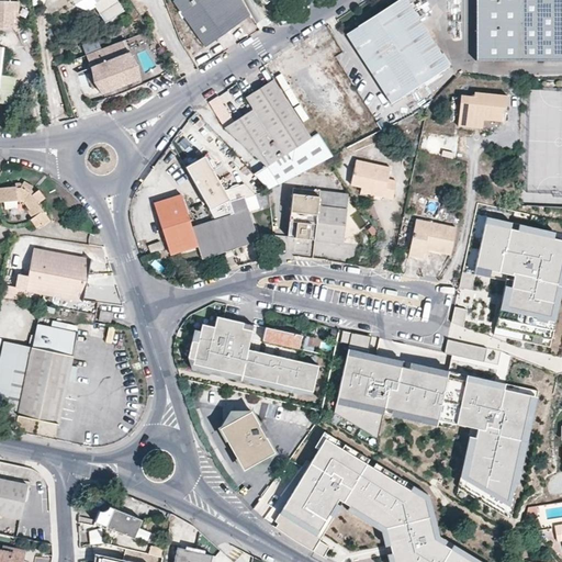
[(0,0),(0,25),(12,26),(13,15),(13,10),(18,9),(18,0),(0,0)]
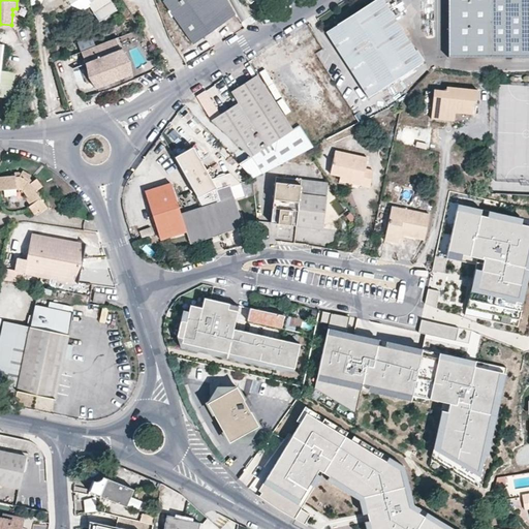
[(99,21),(116,10),(109,0),(64,0),(66,3),(68,1),(70,4),(76,0),(87,0),(90,3),(88,5),(99,21)]
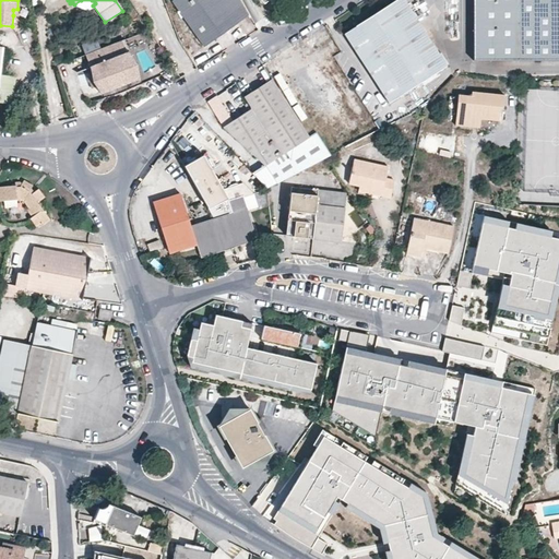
[(174,0),(171,2),(203,46),(247,15),(238,0),(174,0)]
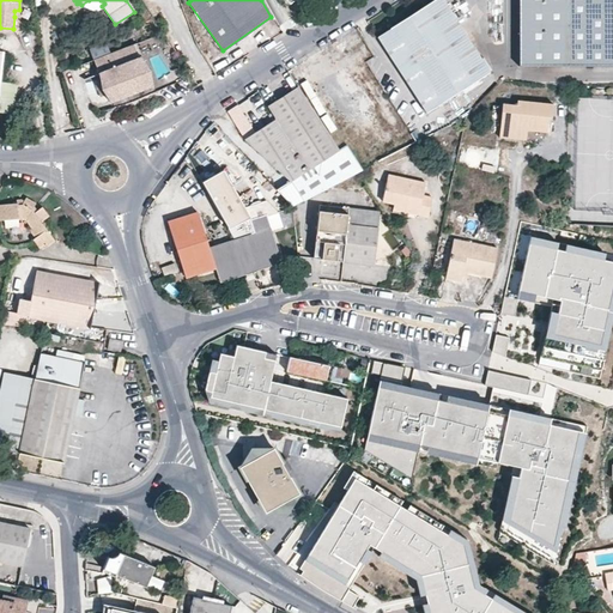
[(443,0),(435,0),(377,37),(426,113),(490,72),(443,0)]
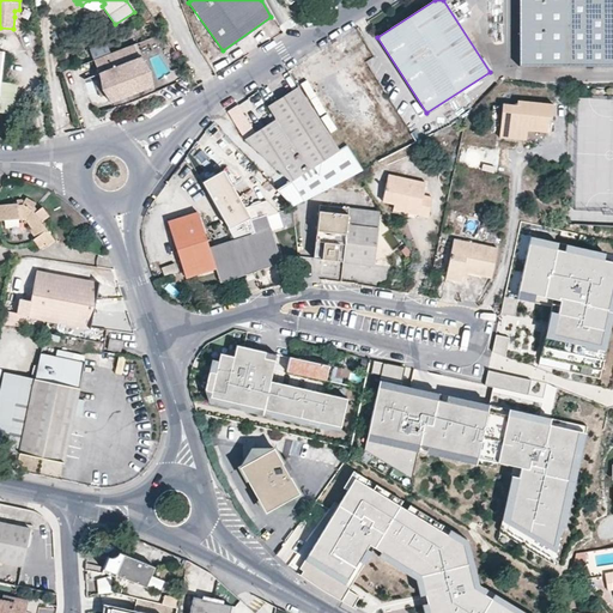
[(612,0),(516,0),(517,65),(612,64),(612,0)]
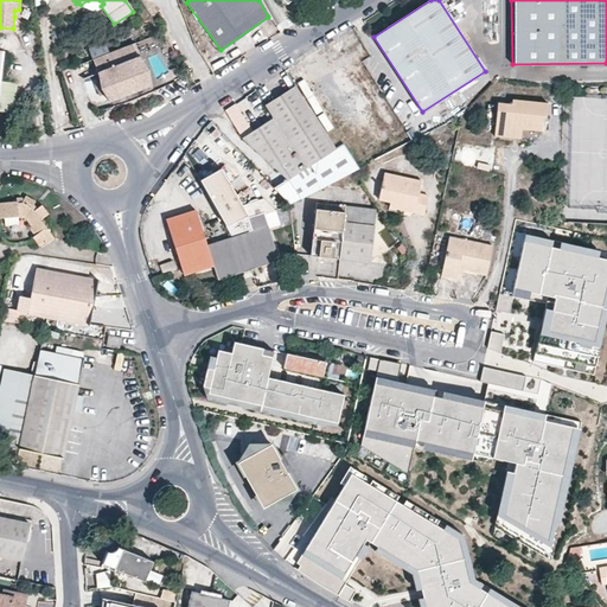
[(135,42),(93,59),(112,107),(155,90),(135,42)]
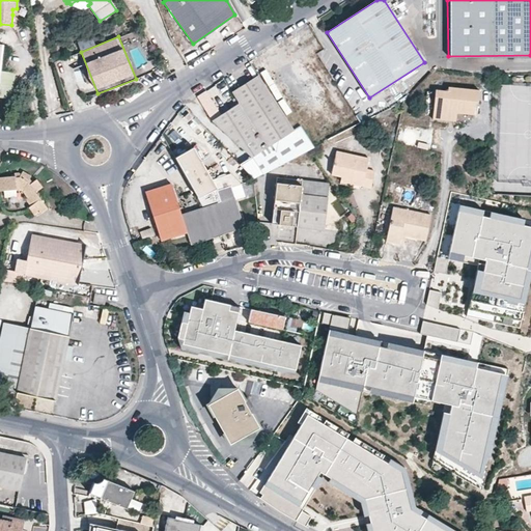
[(134,36),(124,39),(136,66),(145,63),(134,36)]
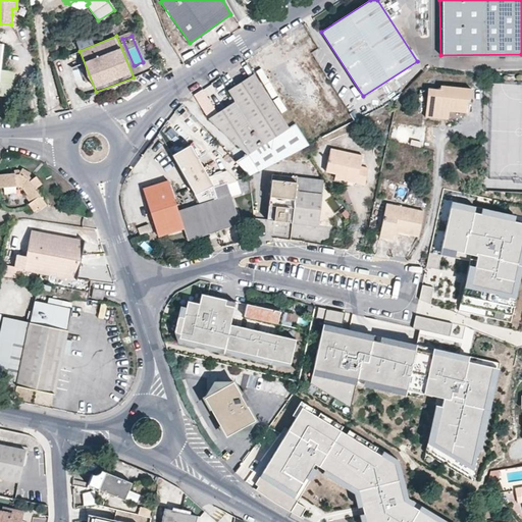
[(282,65),(290,77),(265,93),(284,123),(296,116),(288,104),(297,99),(301,105),(319,94),(306,72),(305,73),(297,62),(295,58),(282,65)]
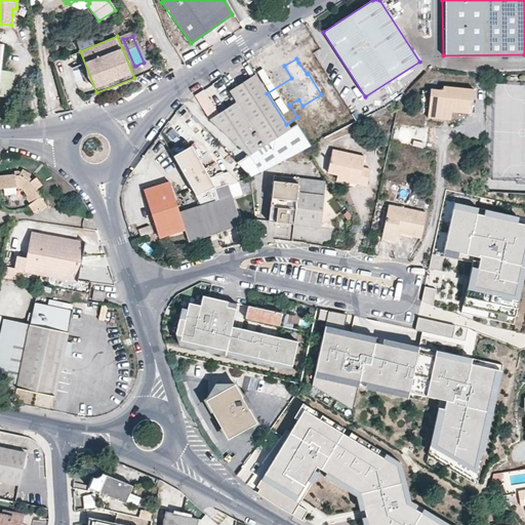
[(231,91),(237,102),(264,145),(289,128),(286,124),(267,93),(255,75),(247,80),(231,91)]
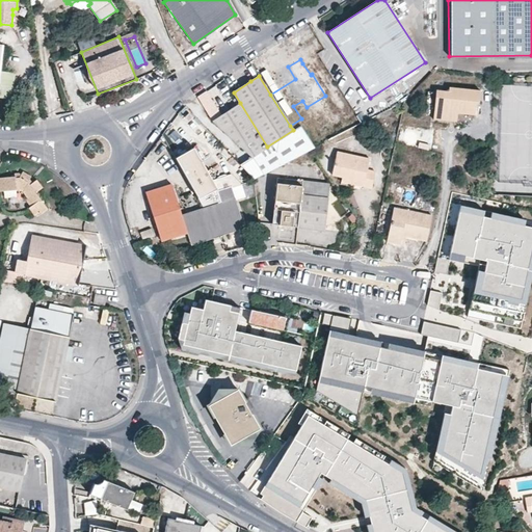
[(480,89),(449,86),(448,90),(436,89),(433,118),(446,121),(447,111),(457,112),(474,114),(476,101),(479,101),(480,89)]
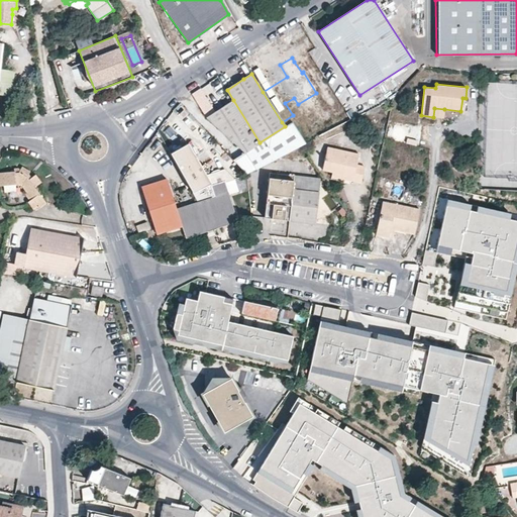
[(206,99),(200,102),(205,110),(210,107),(206,99)]
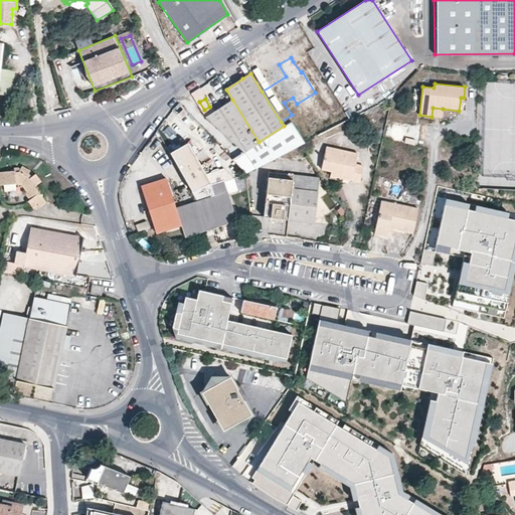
[(211,114),(205,118),(241,152),(259,142),(232,100),(211,114)]
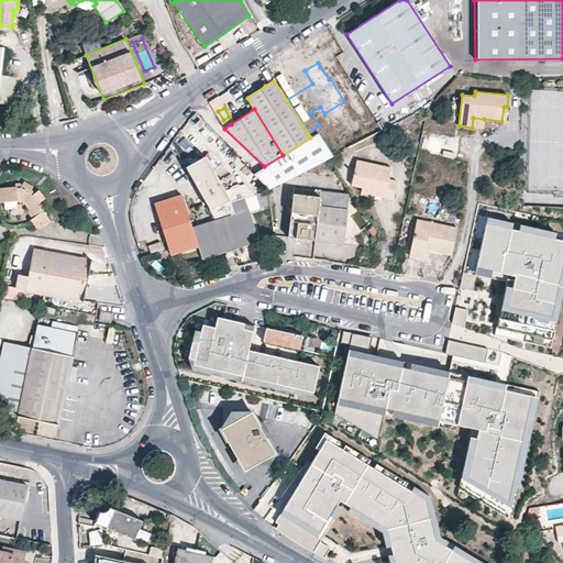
[(484,119),(473,118),(472,128),(483,129),(484,119)]
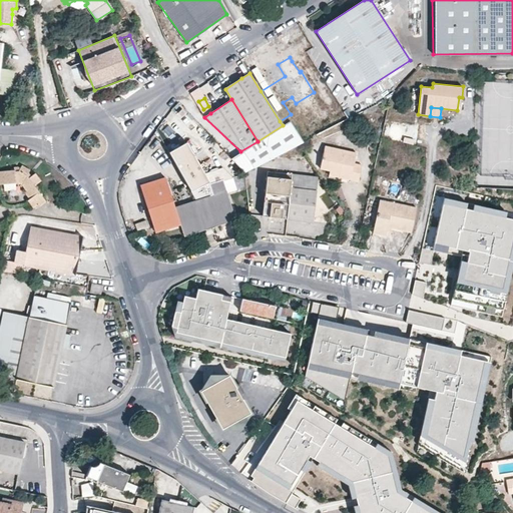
[(290,121),(283,125),(258,141),(270,159),(298,145),(303,142),(290,121)]
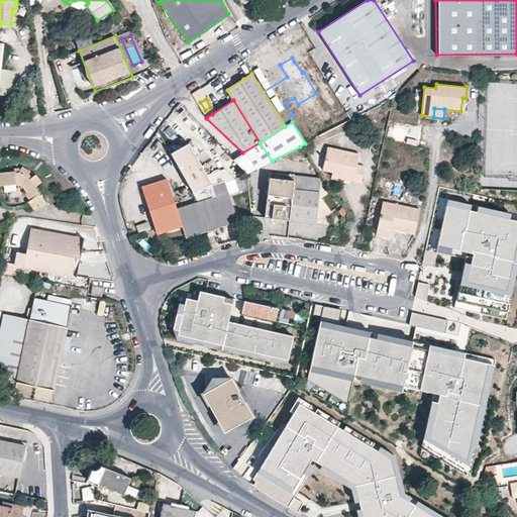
[(171,152),(203,204),(216,200),(212,187),(217,183),(190,141),(171,152)]
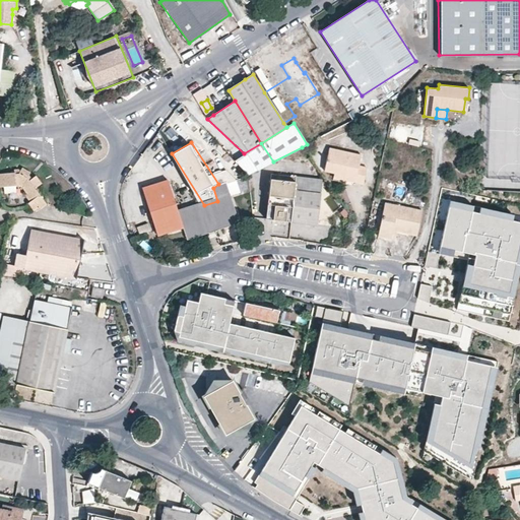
[(273,161),(261,143),(244,153),(234,160),(248,176),(273,161)]
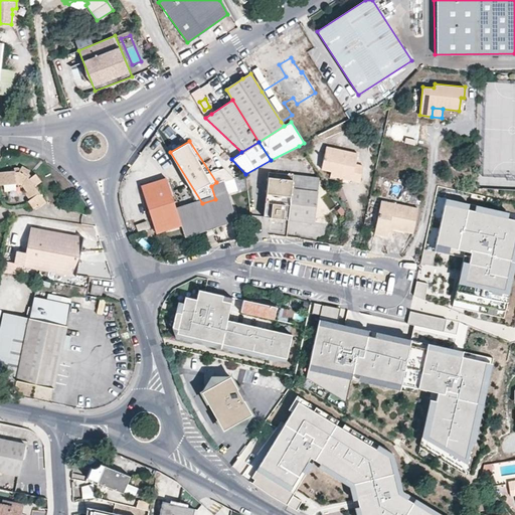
[(321,169),(331,171),(352,175),(351,180),(359,182),(363,166),(355,164),(357,154),(327,147),(321,169)]
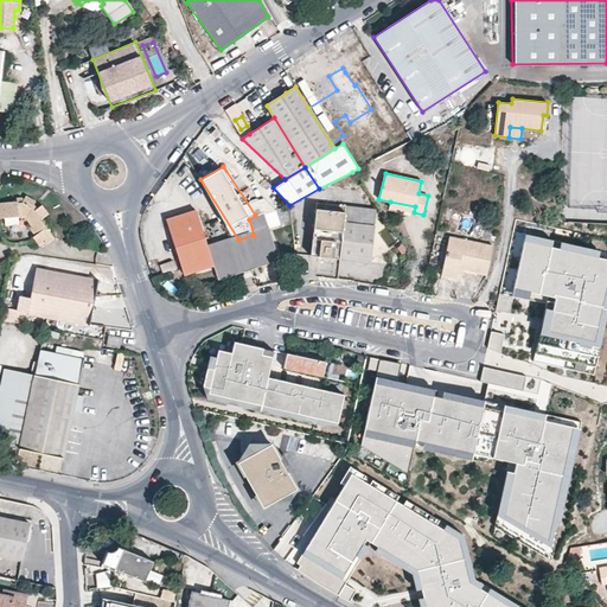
[(414,212),(415,206),(390,202),(388,210),(403,213),(404,210),(414,212)]
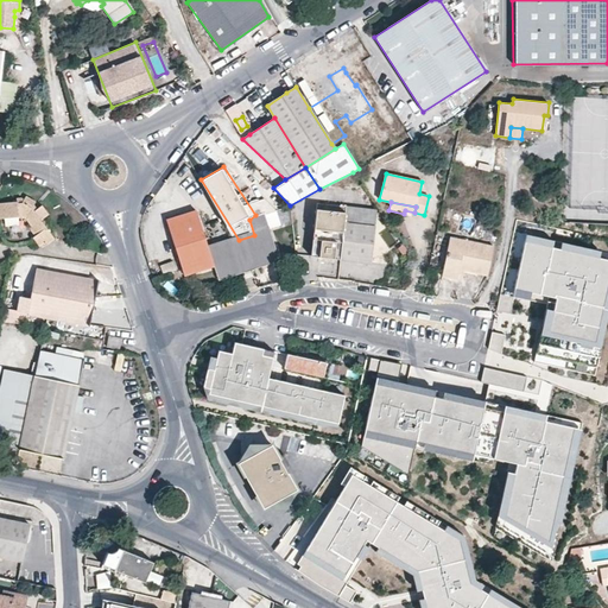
[(32,213),(26,204),(23,206),(21,203),(17,203),(17,207),(0,207),(0,223),(17,225),(17,220),(27,217),(32,225),(30,226),(35,234),(33,236),(39,246),(45,241),(48,244),(55,239),(43,220),(49,215),(42,207),(32,213)]
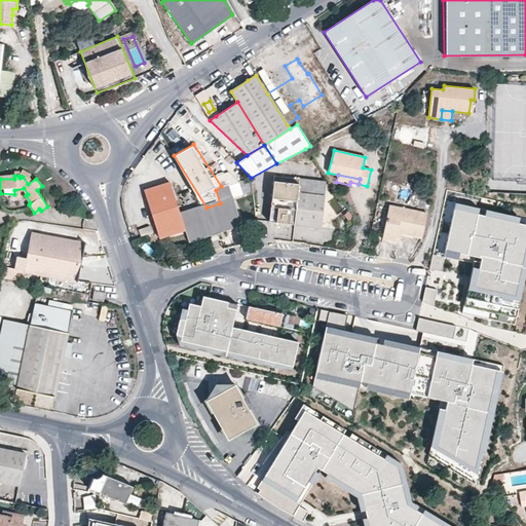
[(274,176),(273,190),(310,194),(312,180),(274,176)]
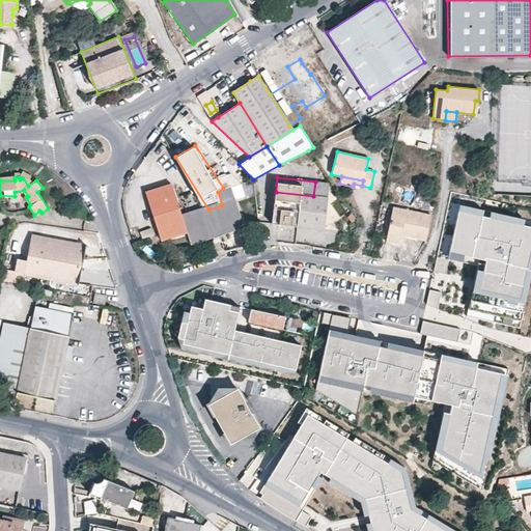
[(313,196),(327,198),(329,184),(315,182),(313,196)]
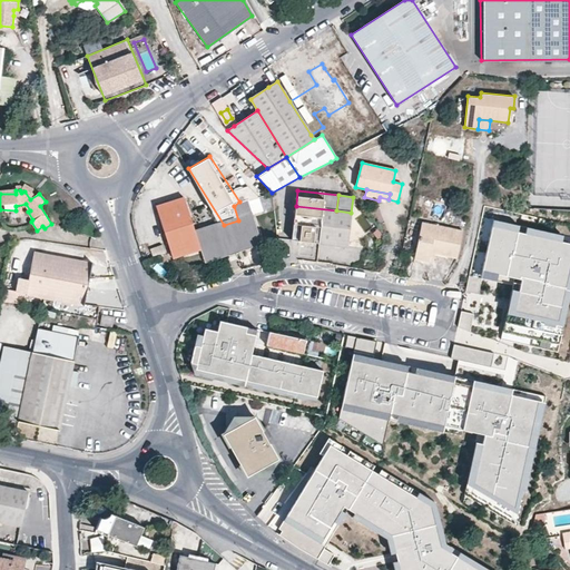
[(234,206),(238,220),(224,225),(195,234),(183,198),(156,207),(173,258),(200,249),(202,252),(205,251),(207,258),(227,252),(234,249),(259,242),(247,202),(234,206)]
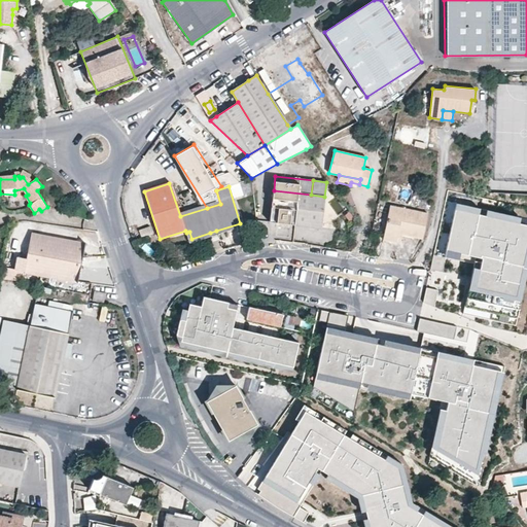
[(324,197),(311,195),(274,190),(269,222),(320,229),(324,197)]
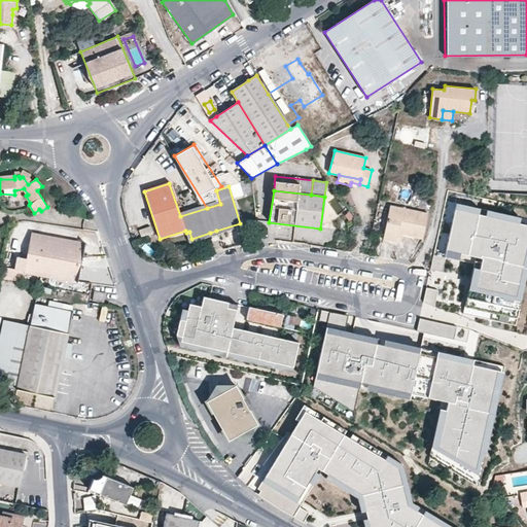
[(480,206),(455,201),(444,255),(460,259),(458,252),(482,257),(479,272),(471,271),(463,312),(516,323),(526,271),(526,225),(519,224),(521,217),(487,210),(485,215),(479,214),(480,206)]
